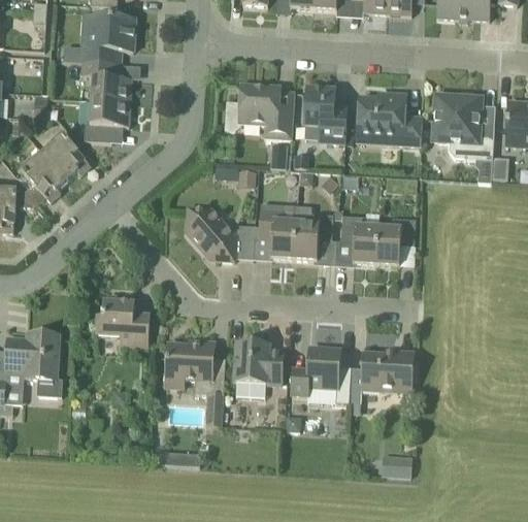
[(315,9),(315,0),(290,0),(290,7),(315,9)]
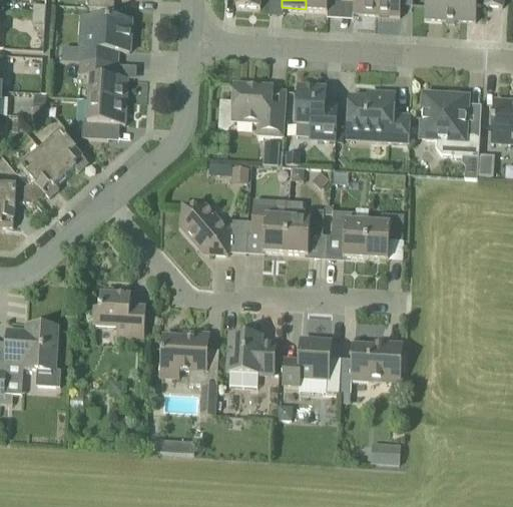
[(306,0),(306,9),(327,10),(328,0),(341,0),(306,0)]
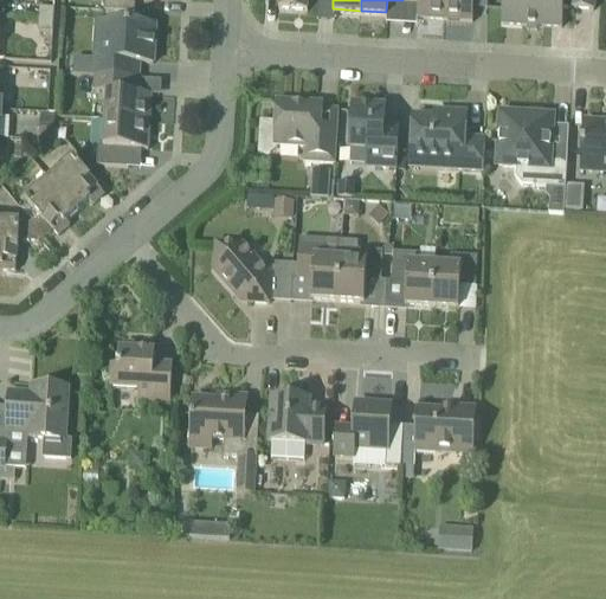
[(445,15),(446,0),(403,0),(418,0),(417,14),(445,15)]
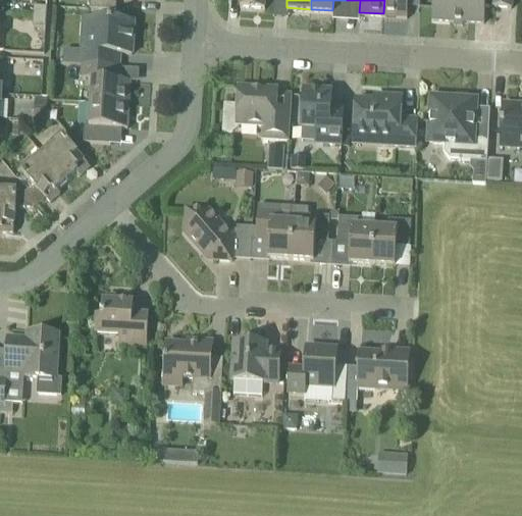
[(420,4),(420,0),(384,0),(383,13),(407,15),(408,3),(420,4)]
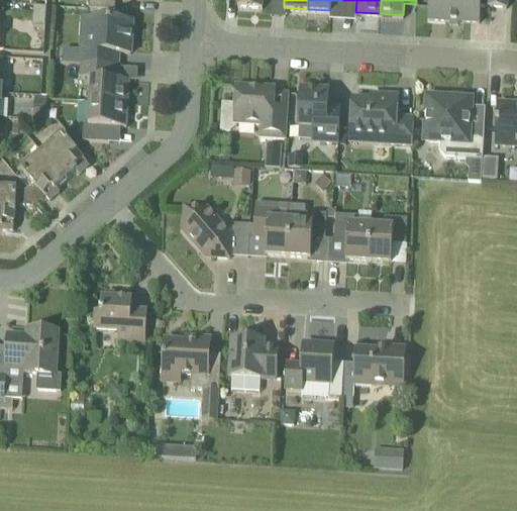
[(429,0),(428,16),(479,19),(480,0),(429,0)]
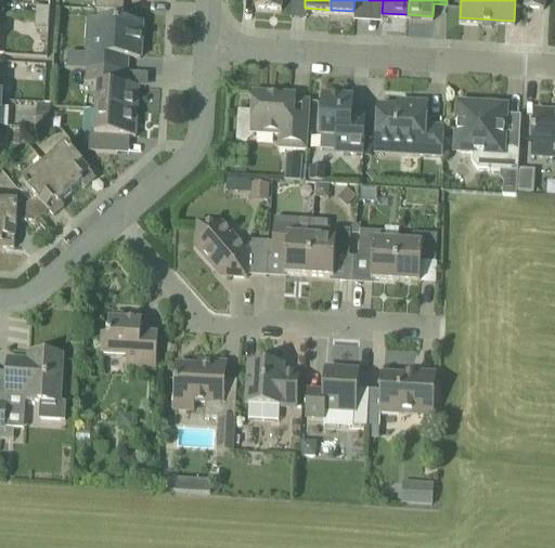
[(35,13),(48,14),(49,3),(36,2),(35,13)]
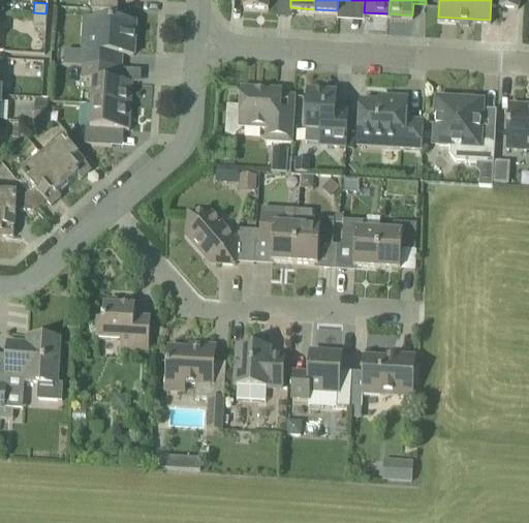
[(93,3),(92,16),(118,17),(119,5),(93,3)]
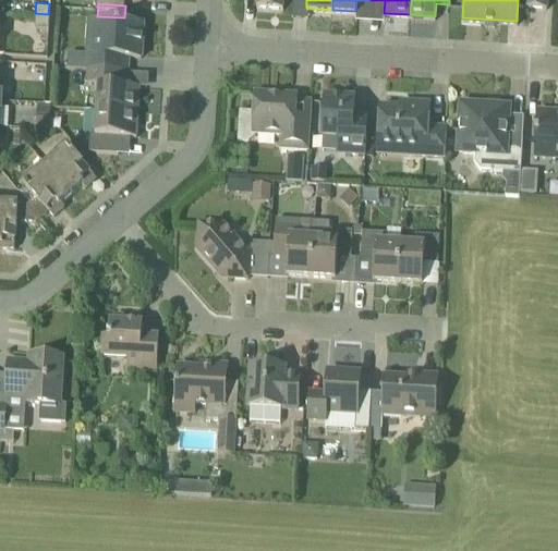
[(48,14),(35,13),(35,24),(48,25),(48,14)]
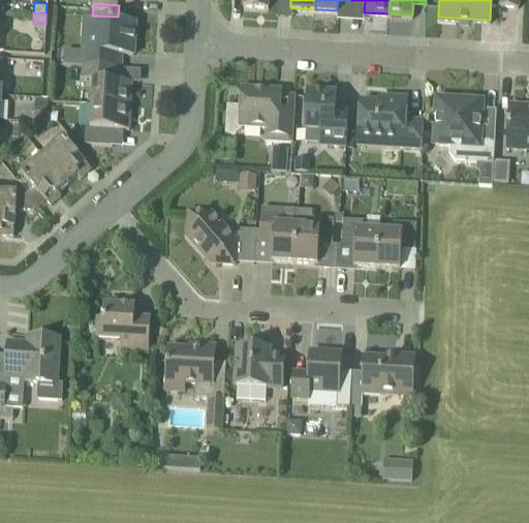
[(85,61),(85,62),(106,63),(107,50),(133,52),(135,19),(118,17),(92,16),(85,16),(82,60),(85,61)]
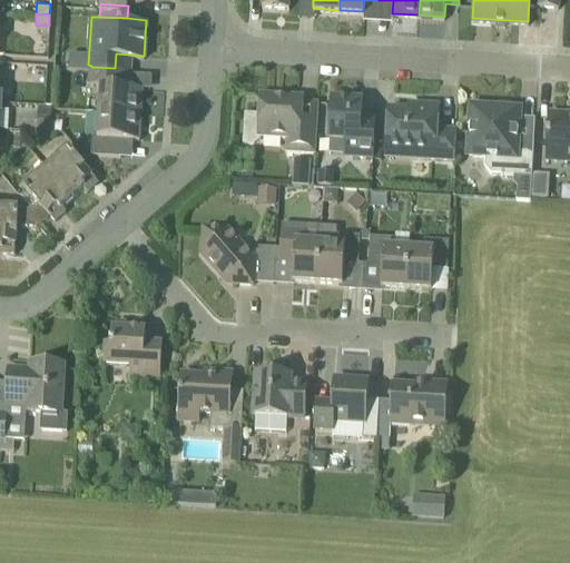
[(129,68),(115,68),(91,67),(90,81),(102,81),(100,109),(140,111),(143,85),(129,84),(129,68)]
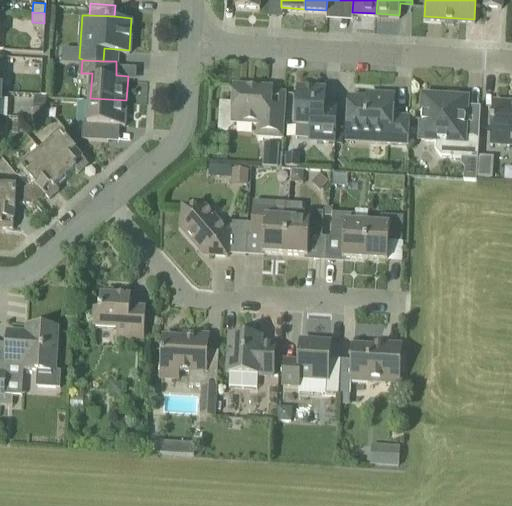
[(231,127),(232,119),(258,121),(257,133),(283,134),(286,90),(272,90),(272,84),(234,82),(233,99),(220,98),(218,126),(231,127)]
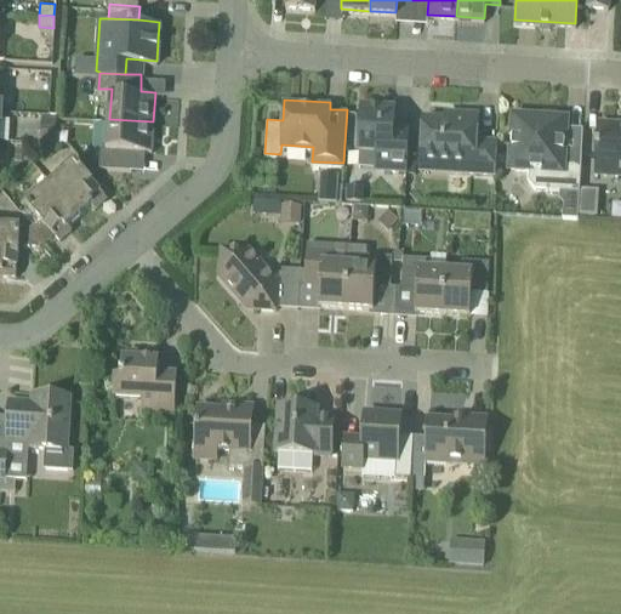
[(362,104),(359,148),(377,149),(376,165),(406,166),(409,124),(393,123),(394,106),(362,104)]
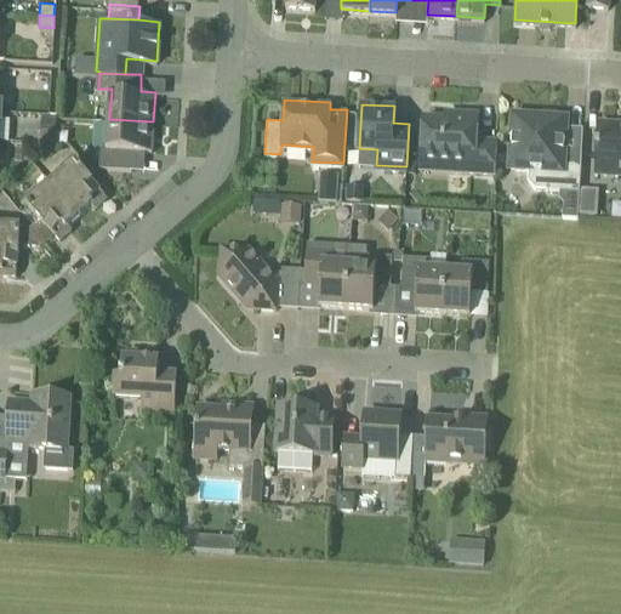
[(421,154),(443,155),(442,169),(494,171),(496,137),(477,136),(478,112),(456,111),(455,118),(423,115),(421,154)]
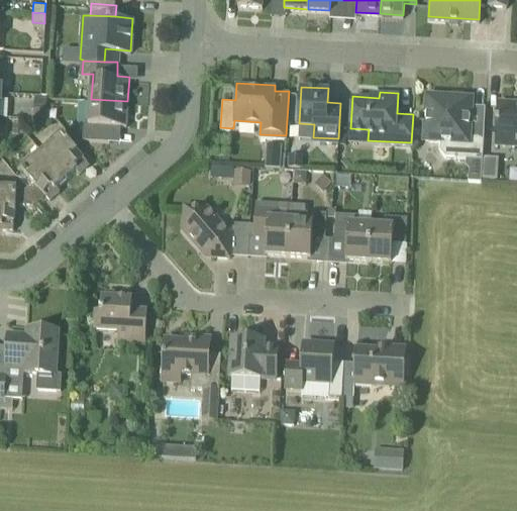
[(440,147),(445,155),(482,157),(483,144),(484,124),(469,124),(471,97),(427,94),(424,140),(440,141),(440,147)]
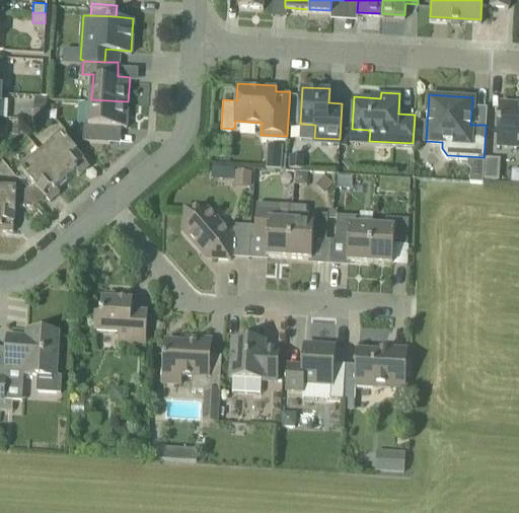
[(82,125),(82,138),(109,139),(110,124),(127,125),(128,101),(91,99),(90,125),(82,125)]
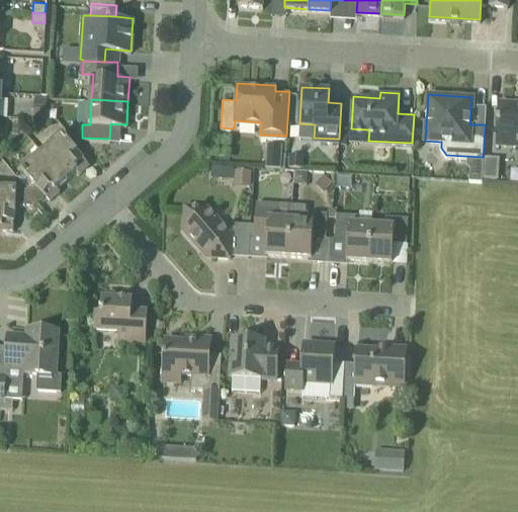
[(517,99),(499,99),(497,135),(496,145),(517,146),(517,99)]
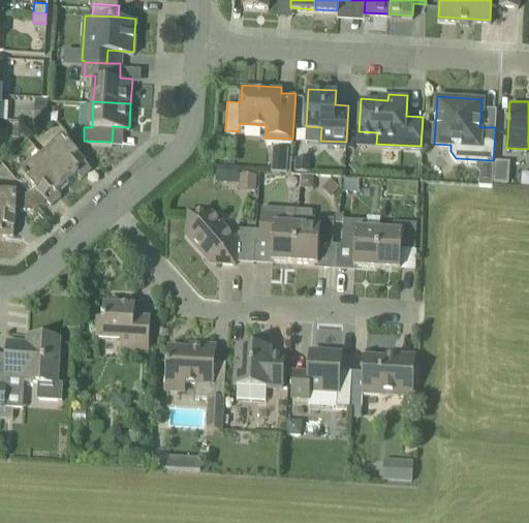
[(48,109),(34,108),(33,118),(47,119),(48,109)]
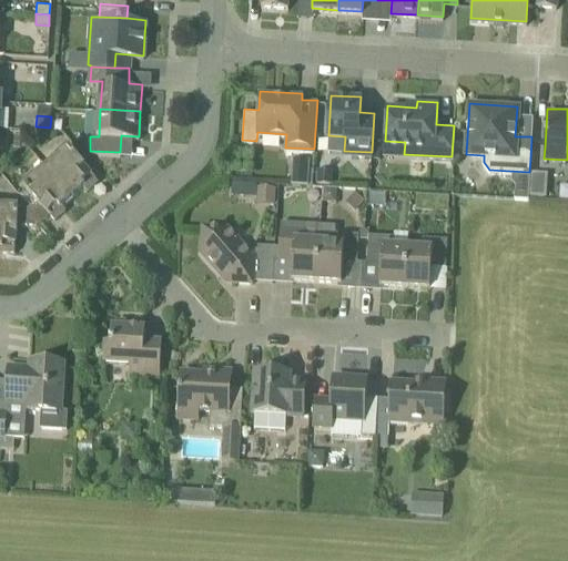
[(98,179),(67,143),(46,162),(47,163),(46,163),(73,194),(83,185),(87,189),(98,179)]
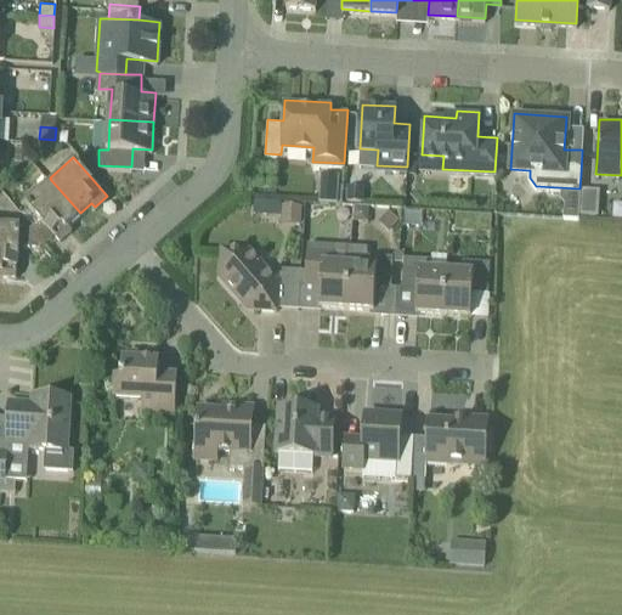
[(68,224),(80,213),(50,179),(38,190),(37,188),(24,201),(40,219),(34,224),(32,224),(40,244),(55,232),(60,237),(72,227),(68,224)]
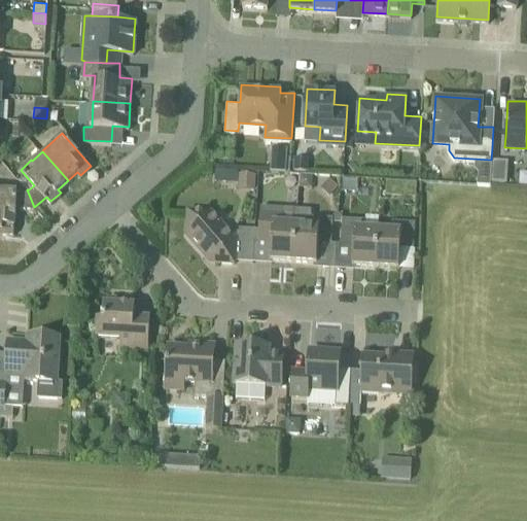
[(308,168),(309,155),(293,153),(292,167),(308,168)]
